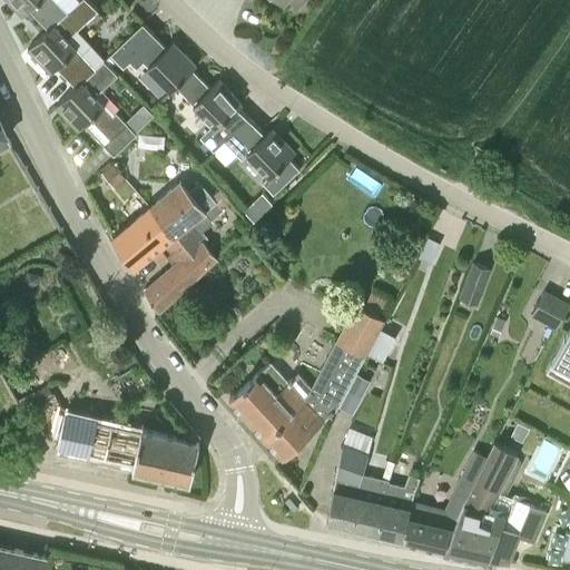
[(7,0),(22,16),(29,9),(48,29),(67,10),(57,0),(7,0)]
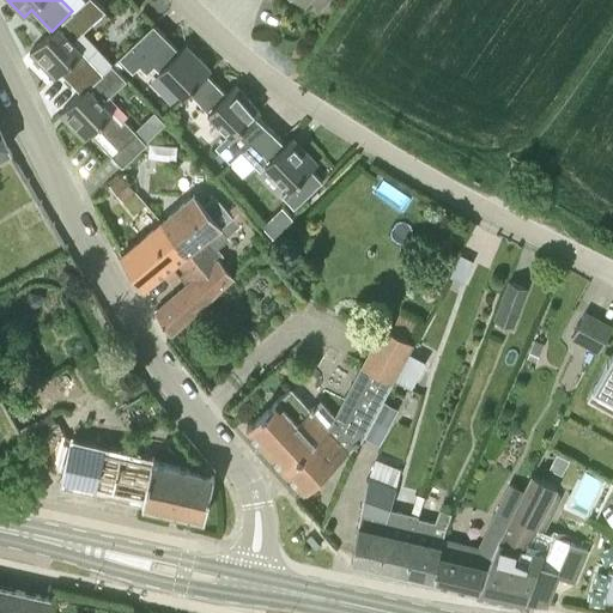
[(72,11),(52,31),(29,52),(54,78),(61,72),(80,93),(103,72),(73,40),(105,11),(95,0),(84,0),(76,8),(72,11)]
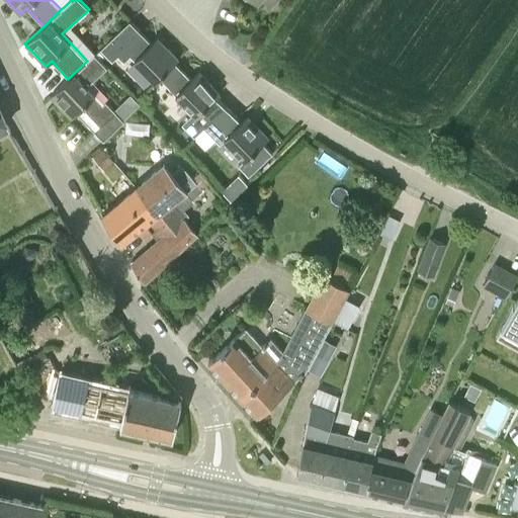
[(151,42),(131,22),(130,20),(100,48),(111,60),(118,54),(124,60),(131,55),(157,81),(161,78),(160,77),(175,63),(178,59),(157,37),(151,42)]
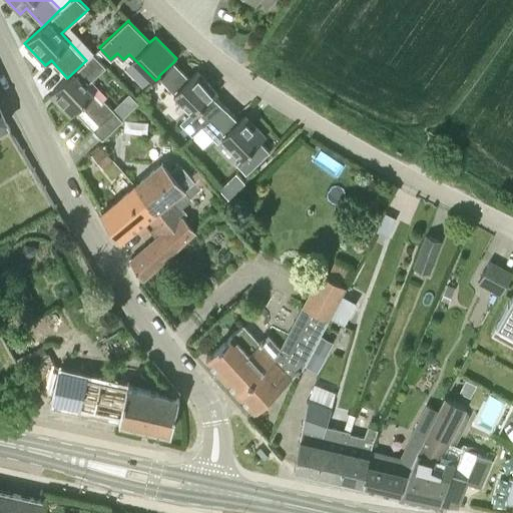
[(76,111),(93,129),(113,110),(104,100),(100,103),(84,86),(103,68),(91,55),(86,60),(67,78),(49,95),(70,117),(76,111)]
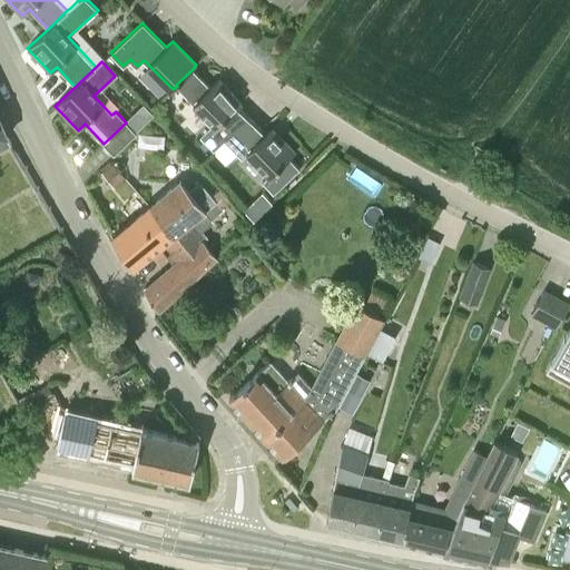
[(242,102),(218,79),(210,87),(193,69),(176,85),(177,86),(213,124),(203,135),(214,146),(224,137),(226,138),(247,117),(237,107),(242,102)]
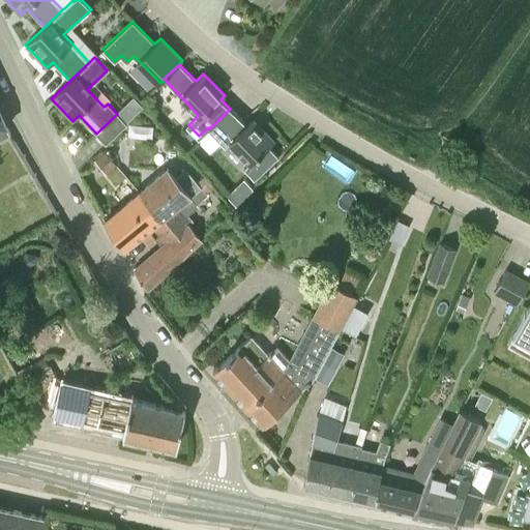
[(230,109),(210,128),(225,144),(230,140),(251,162),(244,167),(256,177),(278,156),(269,146),(274,141),(253,119),(244,124),(243,122),(230,109)]
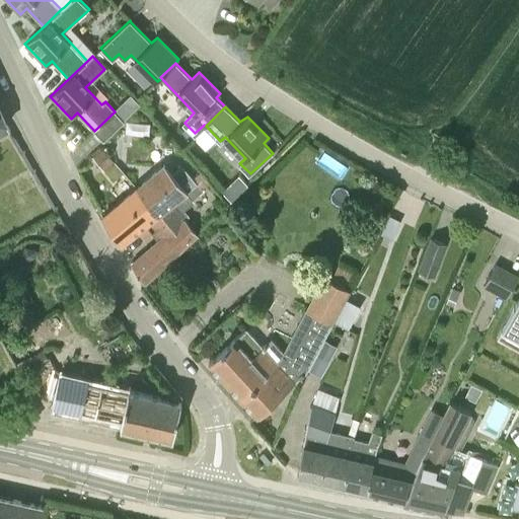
[(117,113),(115,112),(94,131),(103,141),(124,121),(117,113)]
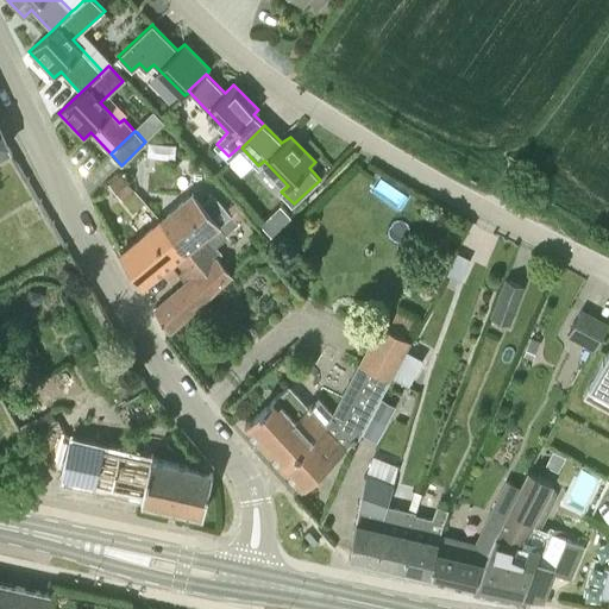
[(131,187),(121,175),(110,184),(120,196),(131,187)]
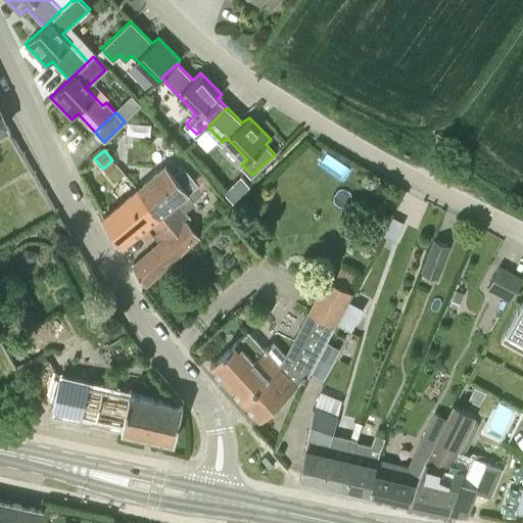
[(137,190),(158,215),(174,203),(187,193),(198,185),(198,184),(184,167),(174,175),(165,165),(164,167),(137,190)]
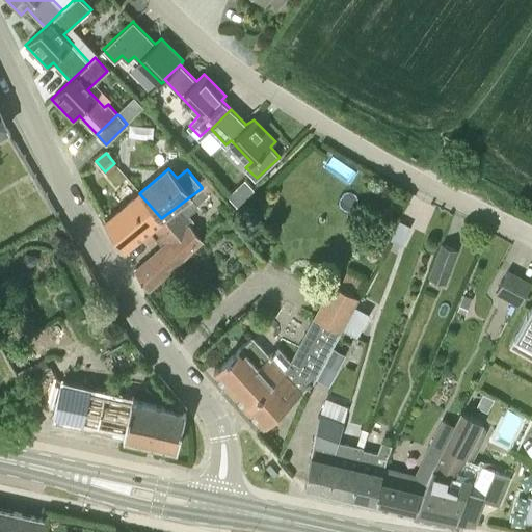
[(207,193),(214,187),(204,176),(197,182),(201,185),(203,187),(207,193)]
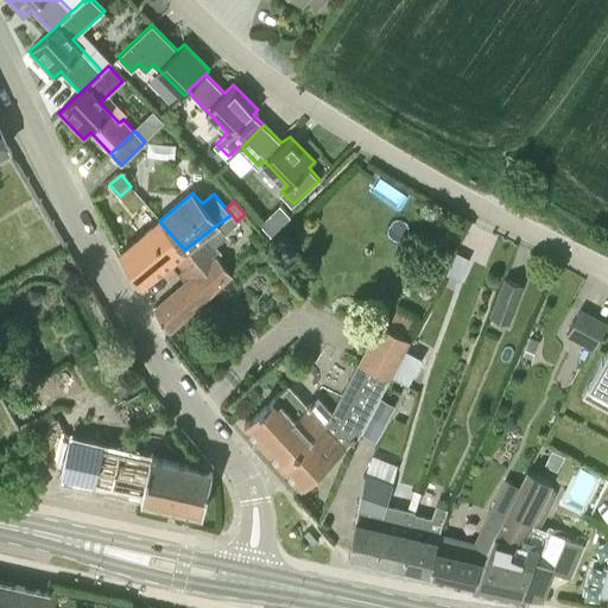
[(225,233),(238,222),(230,215),(217,225),(225,233)]
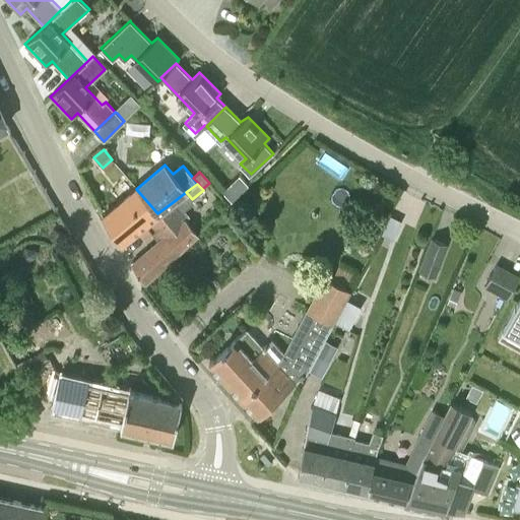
[(149,220),(157,213),(136,189),(103,217),(120,245),(137,231),(143,240),(152,233),(145,223),(149,220)]
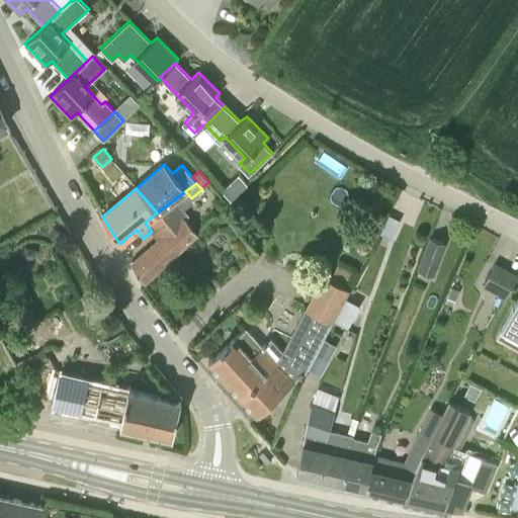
[(181,218),(184,217),(172,201),(157,212),(149,220),(162,237),(133,262),(132,263),(144,283),(195,234),(181,218)]
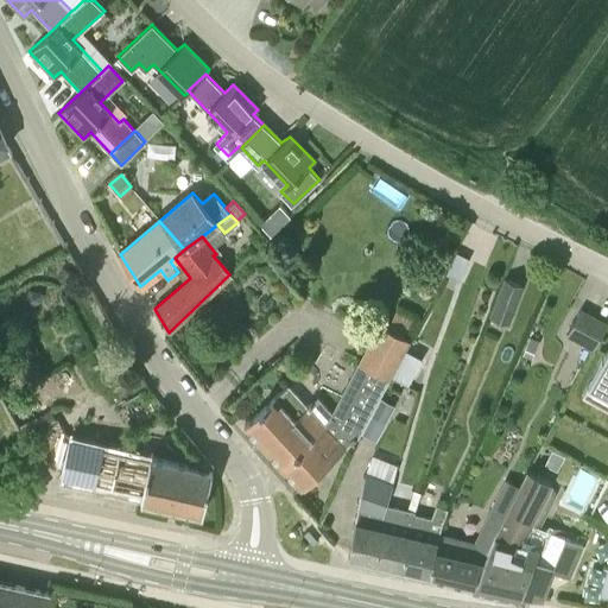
[(456,253),(444,276),(456,283),(468,260),(456,253)]
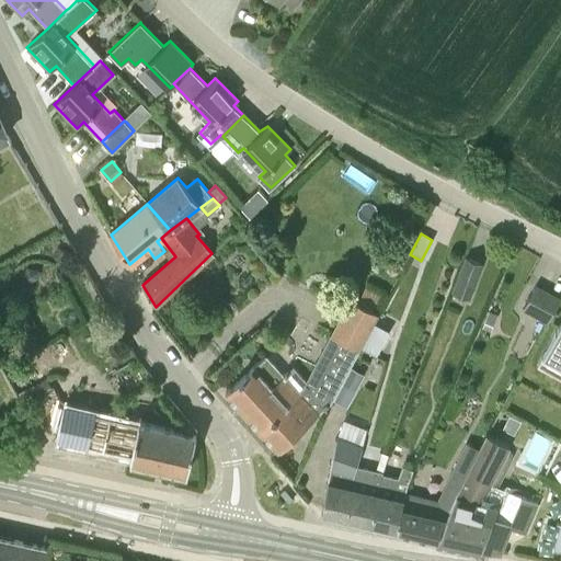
[(59,244),(53,255),(64,262),(70,251),(59,244)]
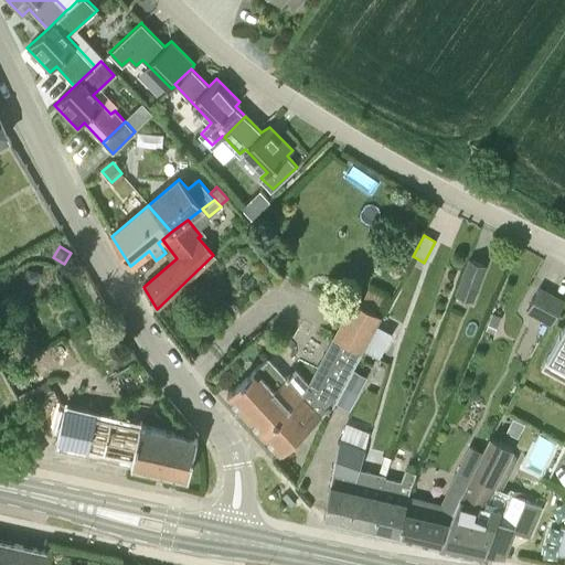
[(469,258),(461,279),(456,292),(471,300),(484,265),(469,258)]
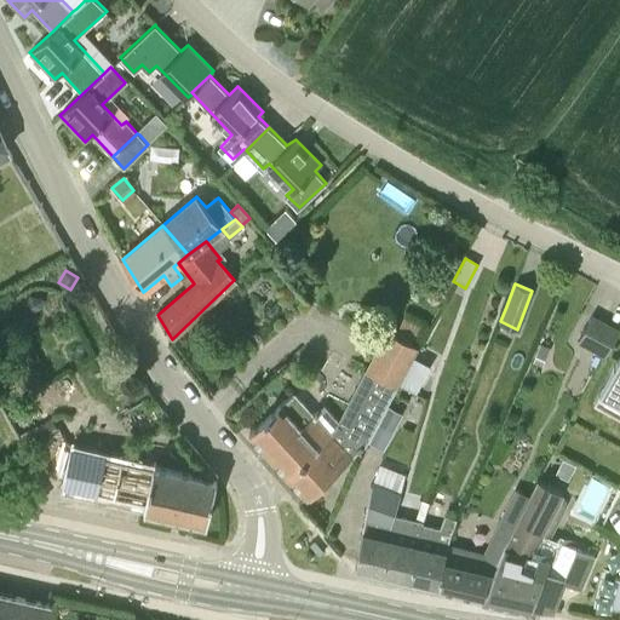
[(41,298),(27,293),(22,309),(38,313),(41,298)]
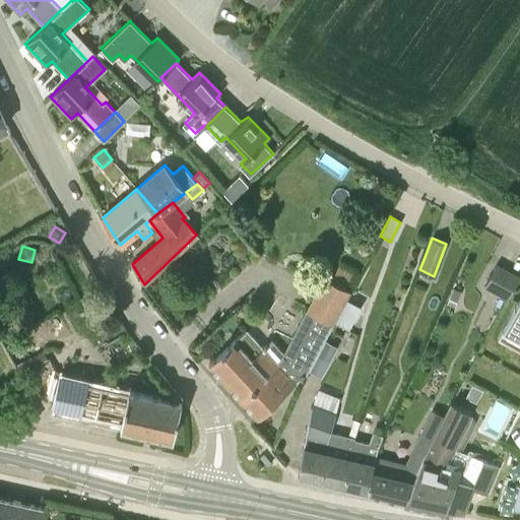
[(496,264),(486,281),(484,285),(508,299),(519,277),(496,264)]
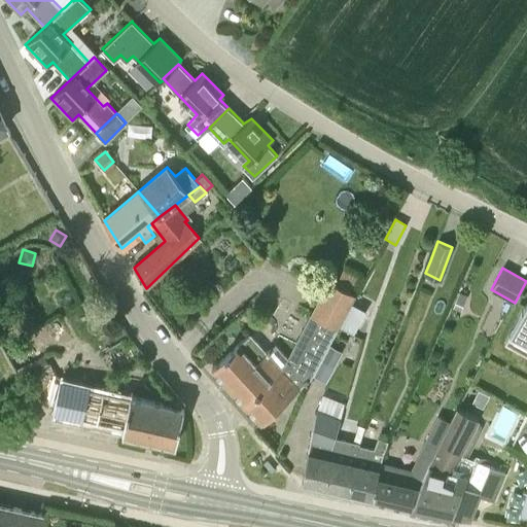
[(338,326),(340,327),(351,305),(349,304),(353,295),(329,280),(287,359),(274,346),(267,353),(250,334),(211,367),(261,423),(303,385),(325,349),(338,326)]
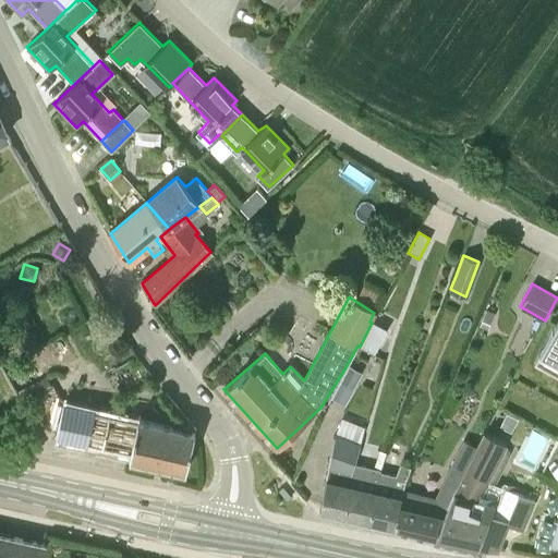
[(486,310),(478,326),(487,330),(495,313),(486,310)]
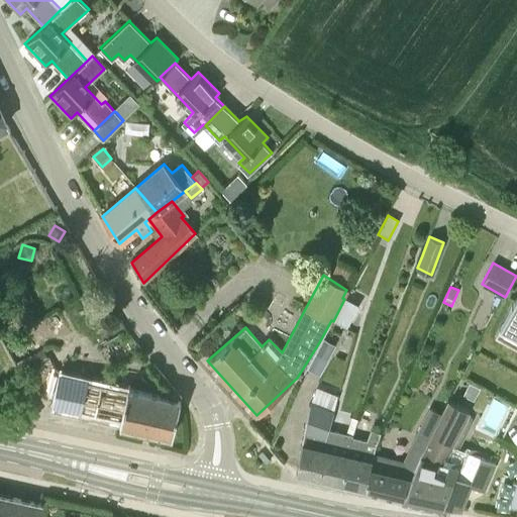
[(516,335),(516,296),(501,328),(516,335)]
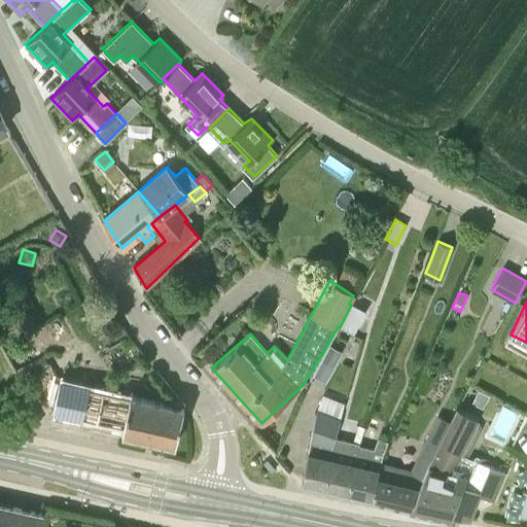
[(365,312),(351,305),(340,327),(354,335),(365,312)]
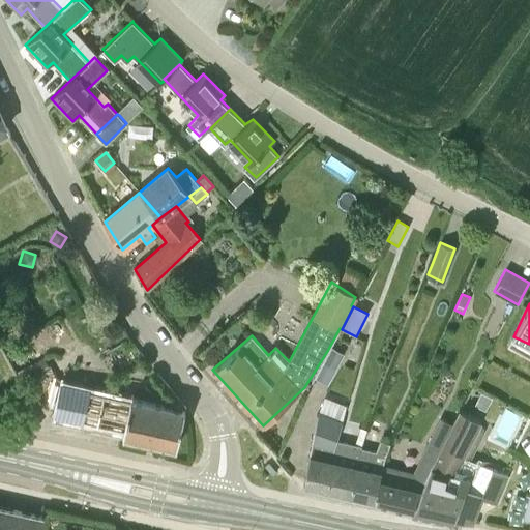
[(325,358),(337,364),(344,354),(331,348),(325,358)]
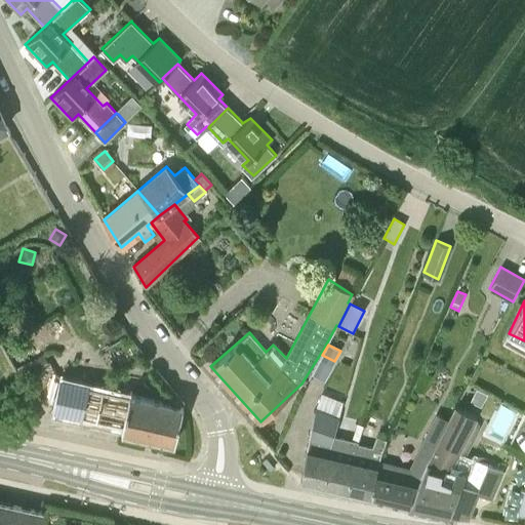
[(43,353),(16,368),(18,372),(22,377),(48,362),(43,353)]
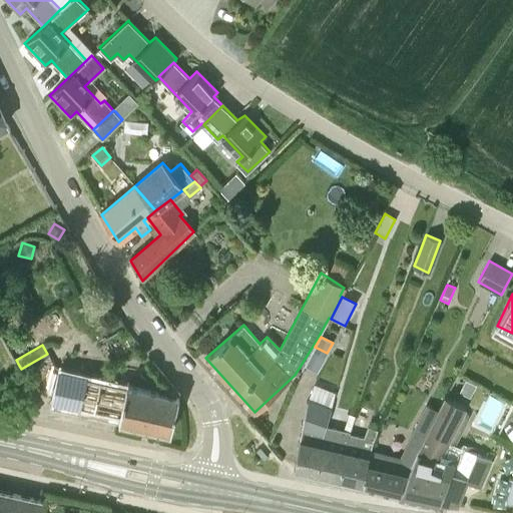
[(51,400),(120,415),(126,387),(58,373),(51,400)]
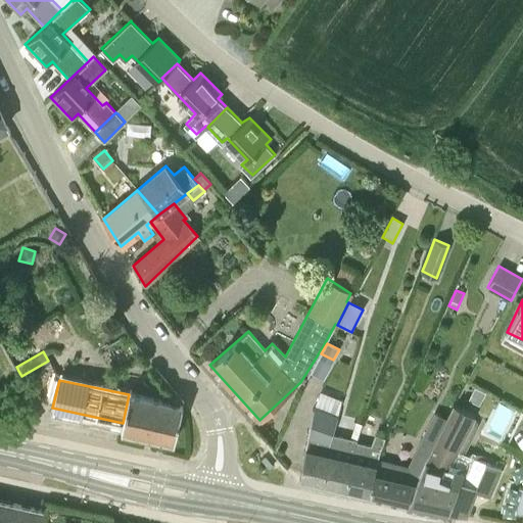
[(485,392),(475,386),(468,399),(479,405),(485,392)]
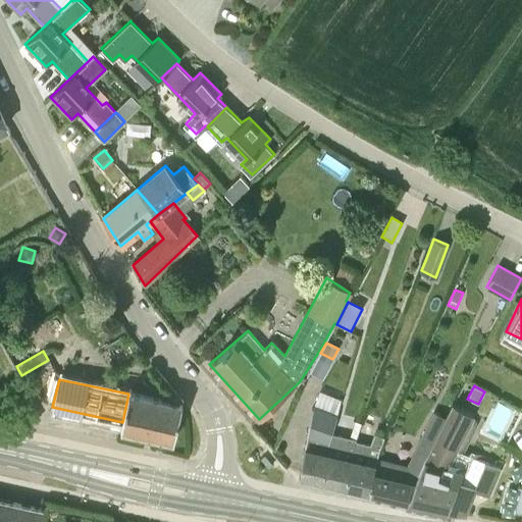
[(322,483),(334,433),(332,432),(337,416),(336,416),(342,399),(320,390),(313,406),(311,406),(300,476),(300,477),(299,477),(299,478),(322,483)]
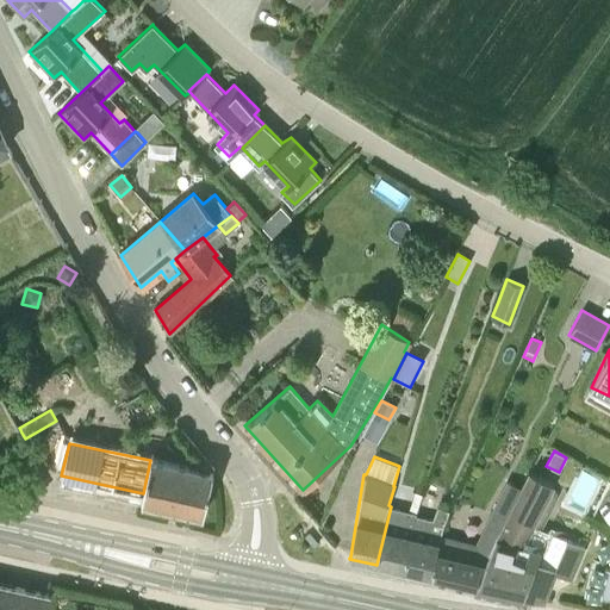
[(213,472),(150,460),(143,493),(142,502),(178,509),(203,515),(213,472)]
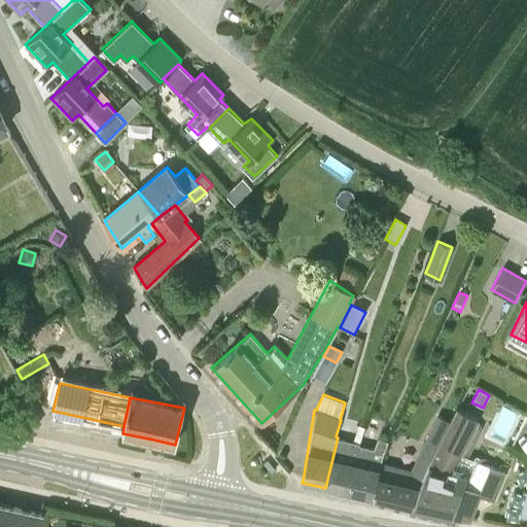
[(435,450),(410,507),(450,517),(450,515),(469,519),(479,494),(493,500),(504,471),(466,456),(479,425),(472,423),(475,417),(457,408),(441,443),(440,443),(435,450)]
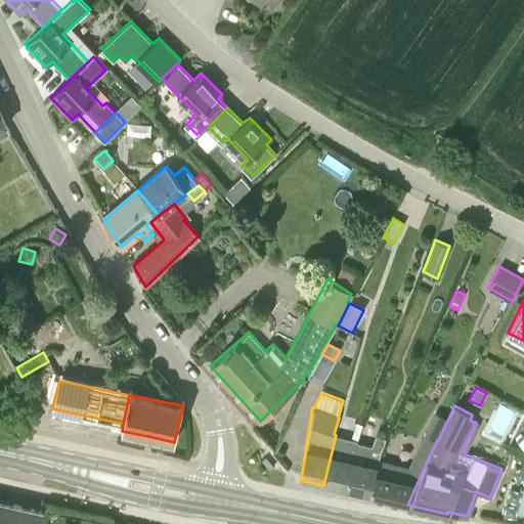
[(347,490),(357,442),(357,441),(362,424),(356,422),(351,439),(336,435),(323,485),(347,490)]
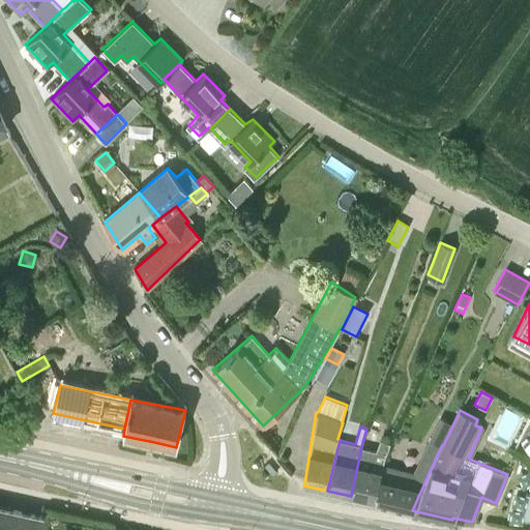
[(351,496),(375,502),(380,472),(382,465),(383,465),(385,457),(390,443),(381,440),(376,450),(361,447),(351,496)]
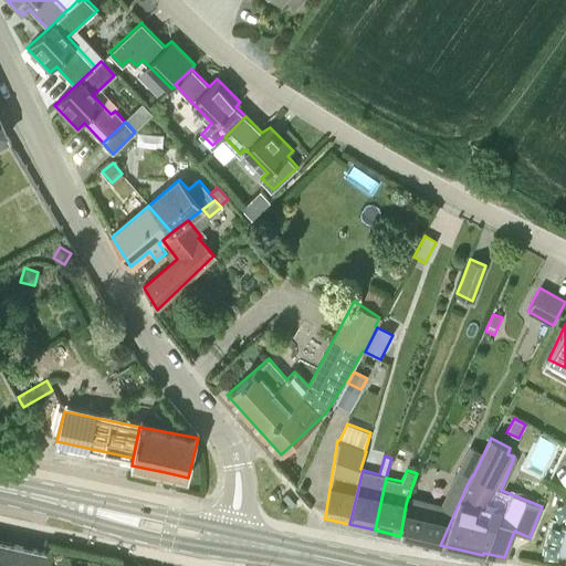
[(400,536),(440,545),(468,483),(472,475),(462,470),(453,486),(457,490),(447,505),(409,496),(408,496),(406,504),(400,536)]
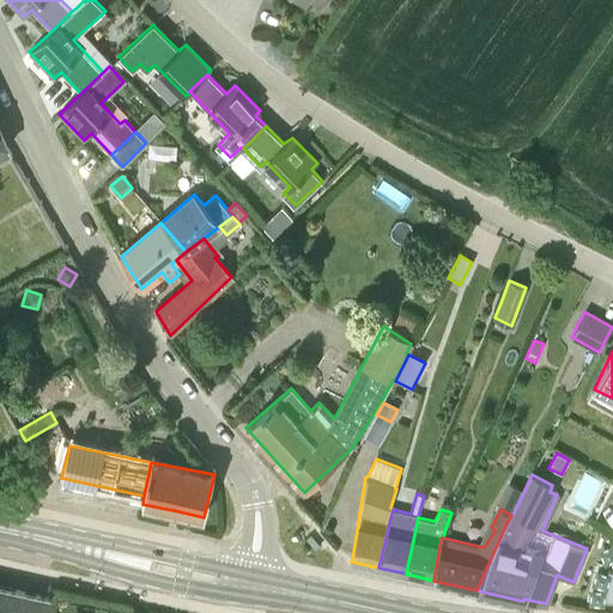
[(41,612),(50,598),(0,586),(0,612),(41,612)]
